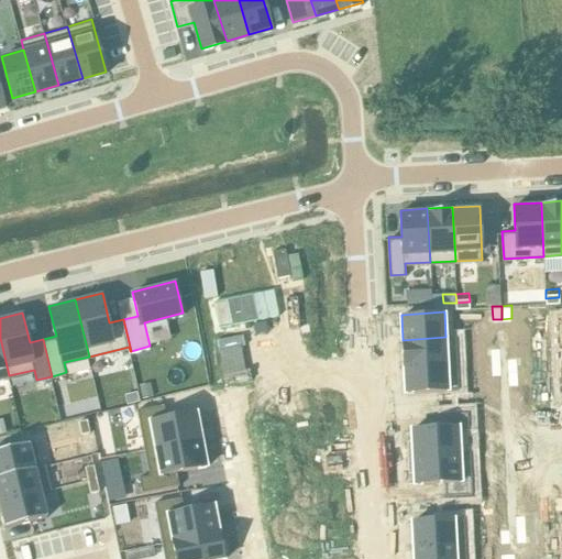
[(445,337),(403,340),(404,365),(458,362),(456,337),(445,337)]
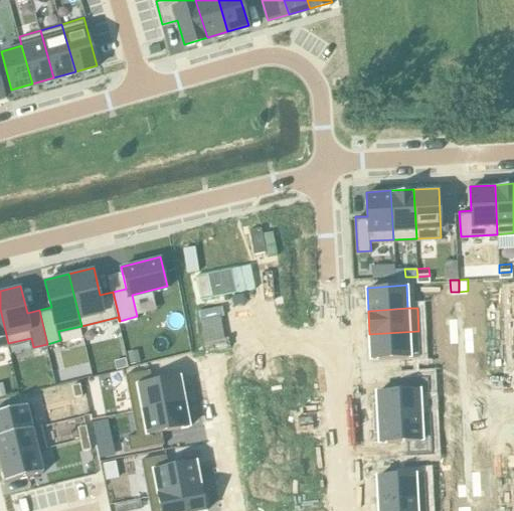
[(0,345),(8,343),(0,309),(0,345)]
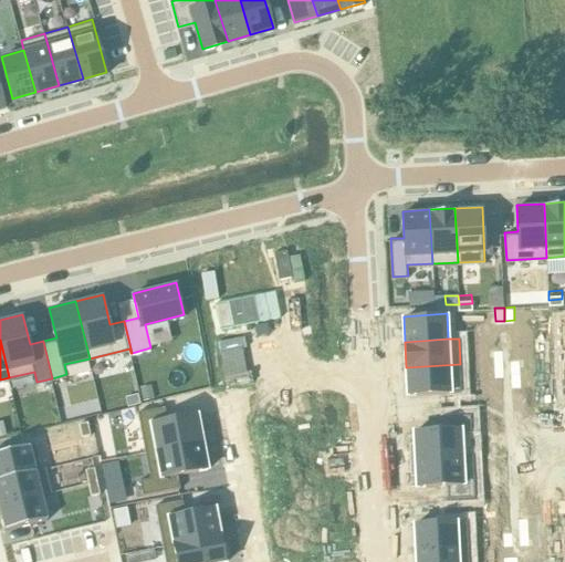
[(503,346),(494,347),(494,361),(503,360),(503,346)]
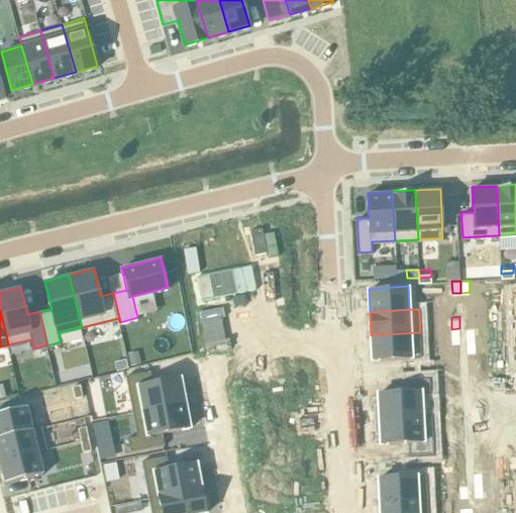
[(467,326),(467,338),(468,338),(475,337),(475,325),(467,326)]
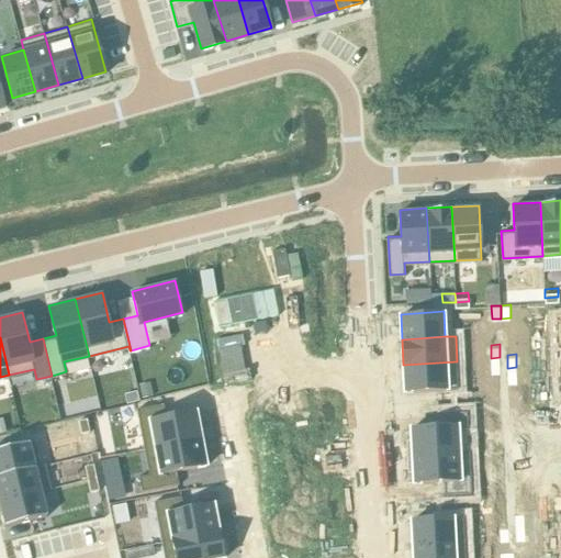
[(500,357),(491,358),(492,371),(501,370),(500,357)]
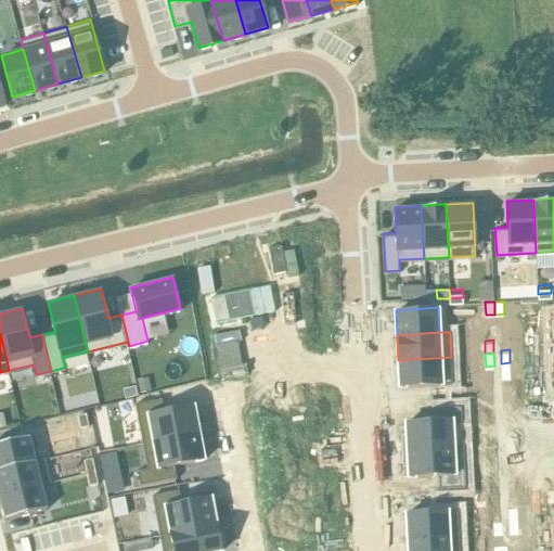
[(451,357),(398,360),(399,385),(452,382),(451,357)]
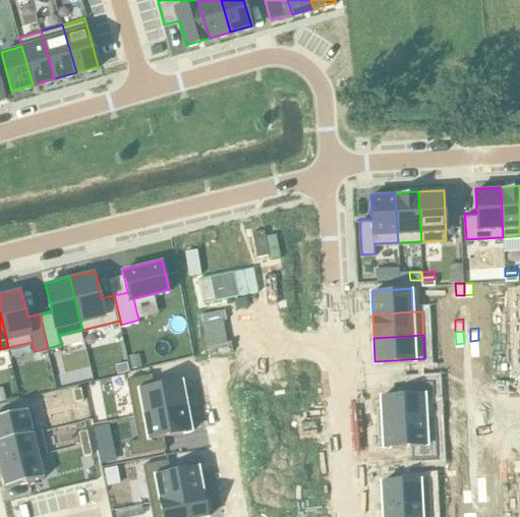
[(471,341),(470,341),(471,353),(479,352),(478,340),(471,341)]
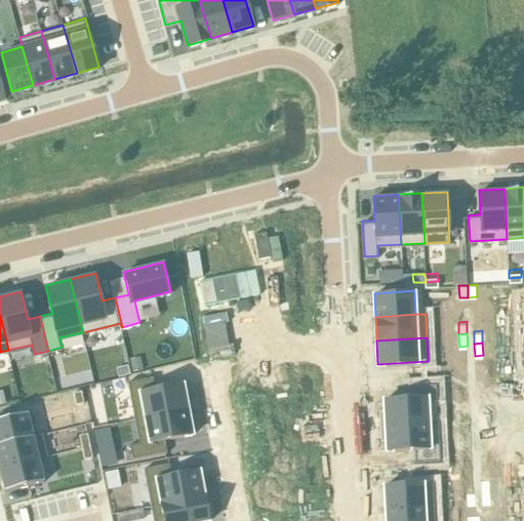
[(153,375),(128,379),(135,417),(188,407),(184,383),(156,388),(153,375)]
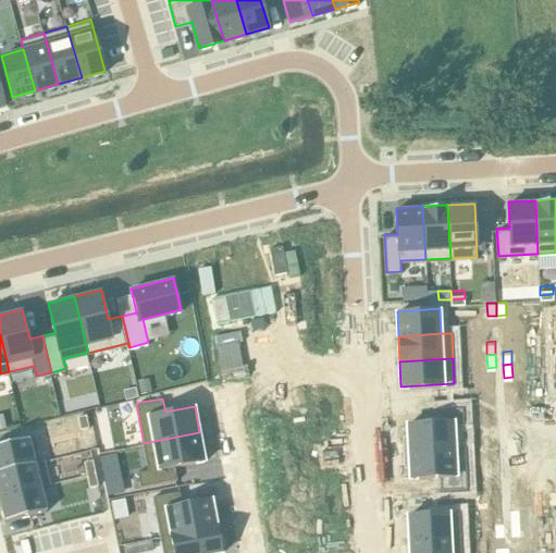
[(408,434),(404,435),(404,450),(466,446),(466,445),(455,446),(454,421),(465,421),(464,406),(436,407),(437,421),(407,422),(408,434)]
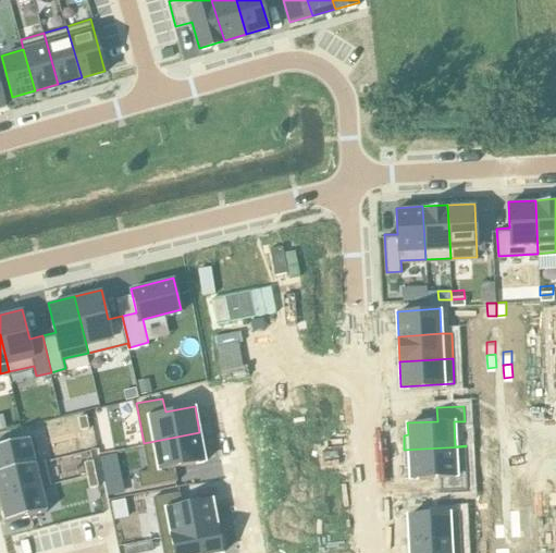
[(87,413),(78,414),(81,427),(89,426),(87,413)]
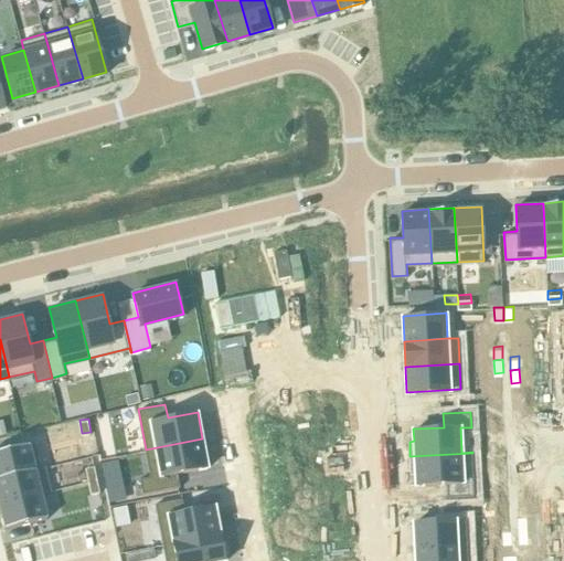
[(150,476),(140,478),(142,491),(180,485),(178,472),(208,466),(202,438),(146,450),(150,476)]
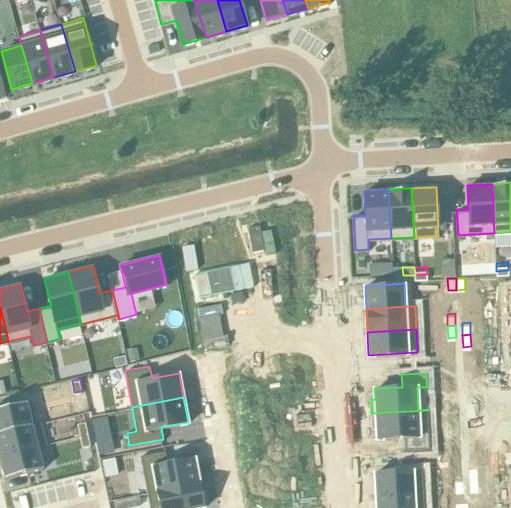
[(31,399),(0,406),(0,430),(37,421),(31,399)]
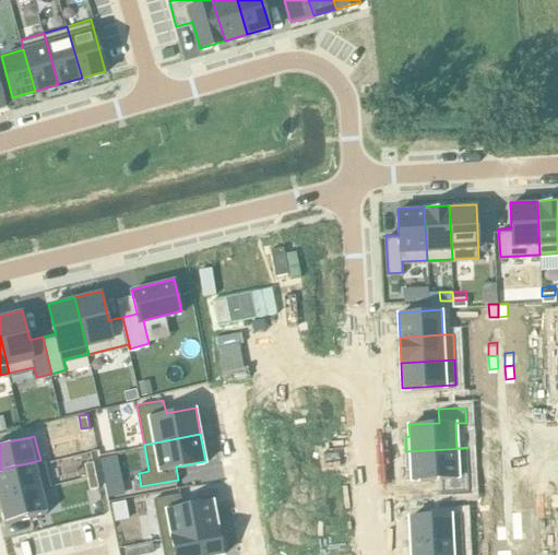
[(467,448),(405,451),(406,467),(411,467),(412,479),(441,476),(442,491),(470,488),(467,448)]
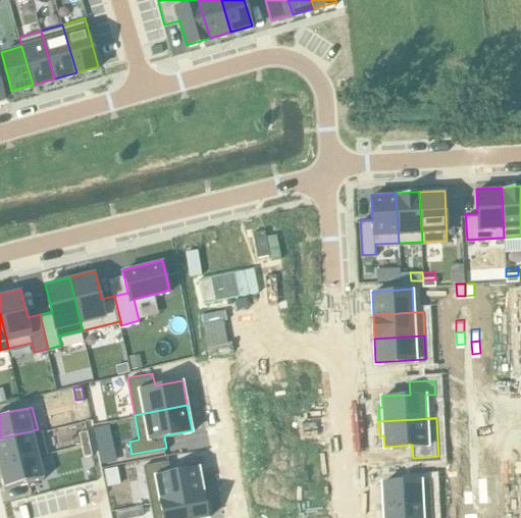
[(38,429),(0,438),(0,463),(39,454),(48,452),(42,428),(38,429)]
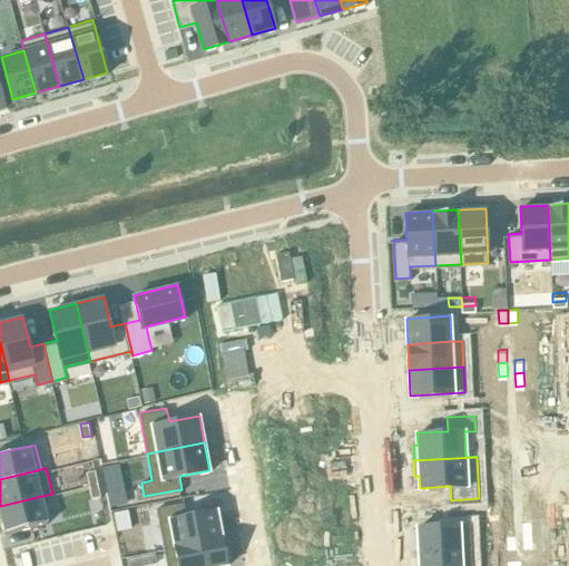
[(96,468),(87,470),(89,484),(98,481),(96,468)]
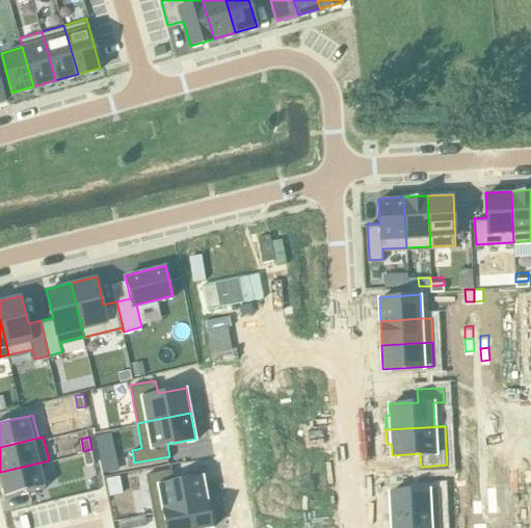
[(91,449),(83,451),(86,464),(95,462),(91,449)]
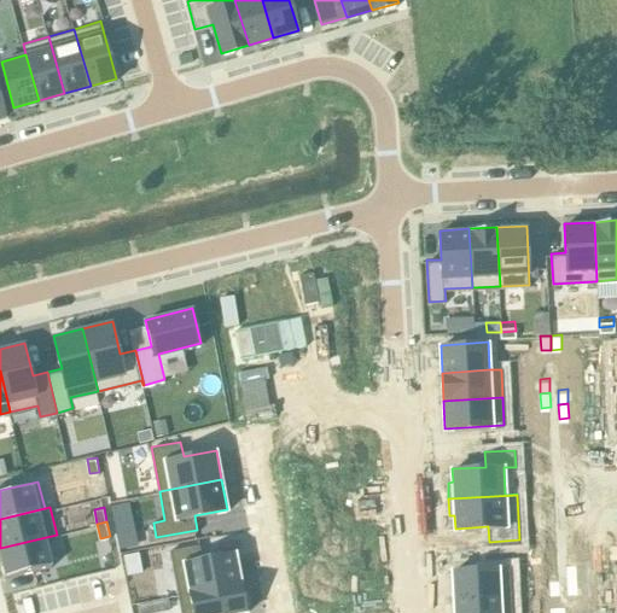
[(46,537),(0,548),(0,552),(6,576),(52,564),(46,537)]
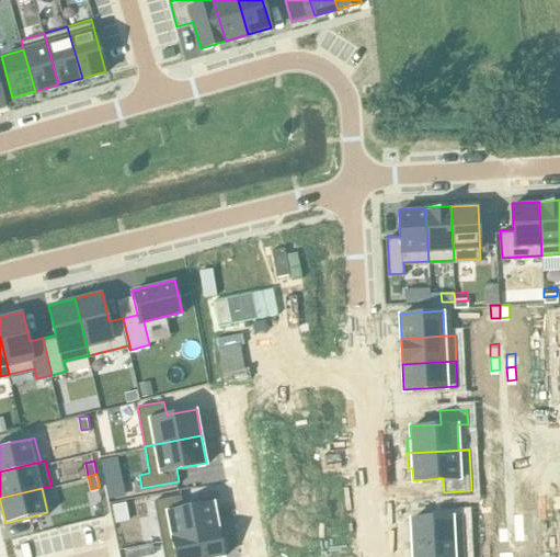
[(181,493),(155,499),(162,538),(218,529),(214,501),(184,507),(181,493)]
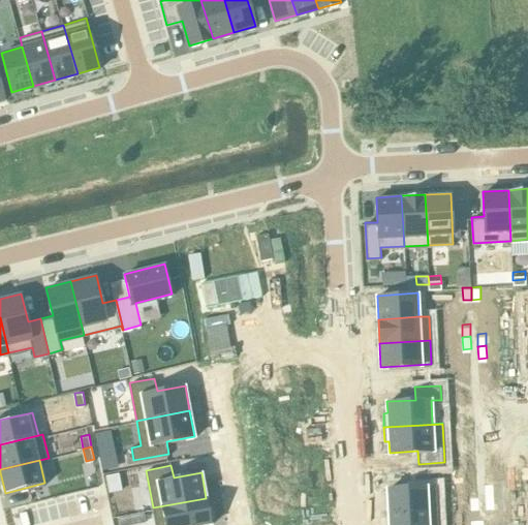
[(486,482),(485,482),(486,494),(494,493),(493,481),(486,482)]
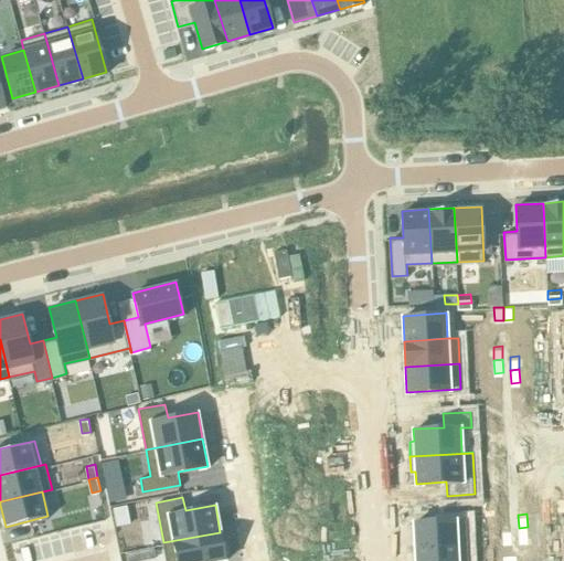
[(466,518),(414,521),(415,546),(467,542),(466,518)]
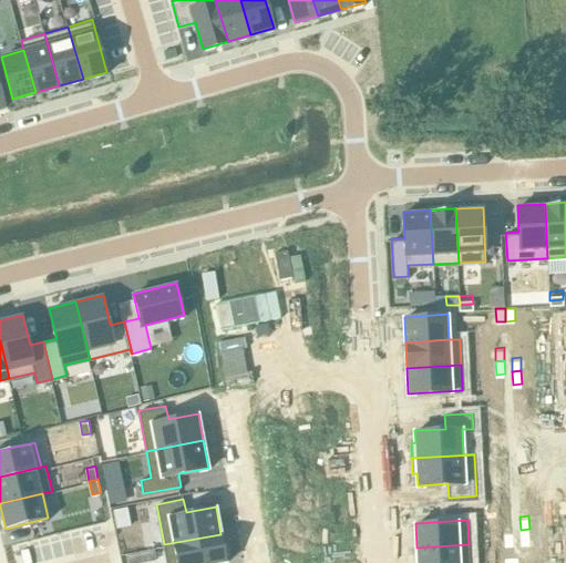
[(521,530),(522,543),(531,542),(530,529),(521,530)]
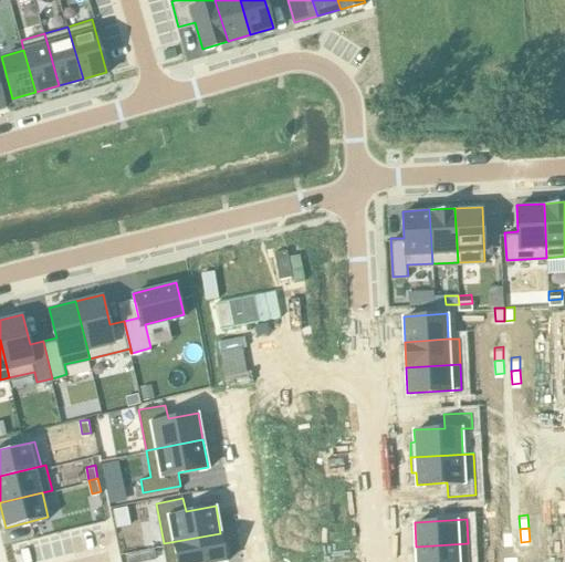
[(513,529),(503,529),(504,544),(513,543),(514,543),(513,529)]
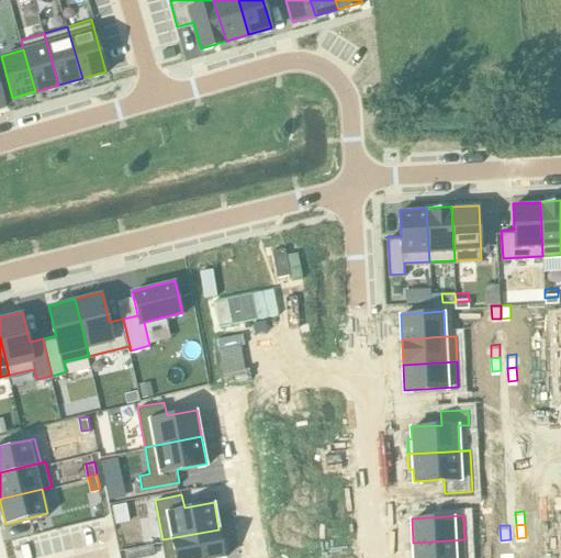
[(219,529),(163,539),(165,557),(213,557),(224,556),(219,529)]
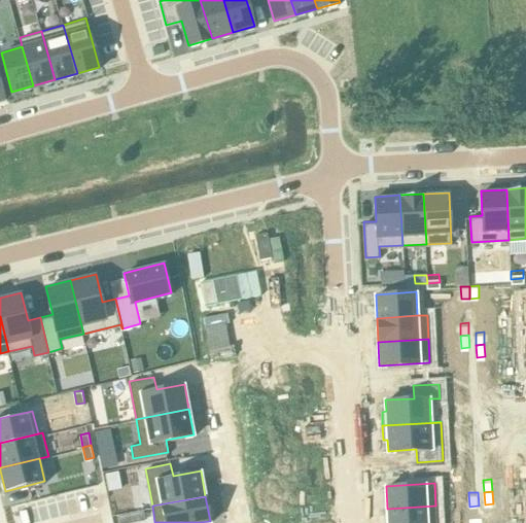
[(436,522),(435,506),(387,509),(387,522),(436,522)]
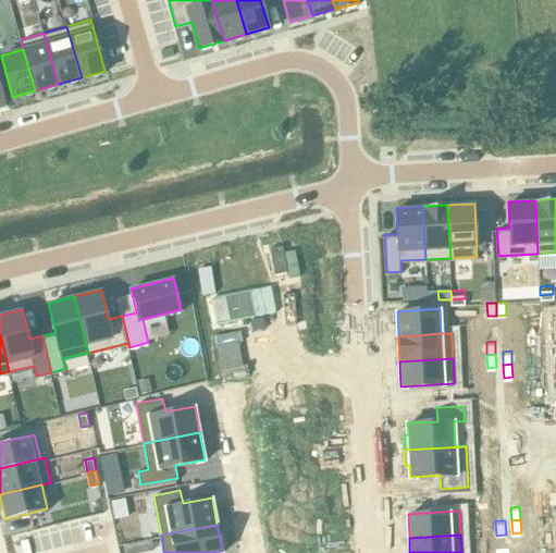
[(506,544),(495,544),(495,552),(510,552),(510,543),(506,544)]
